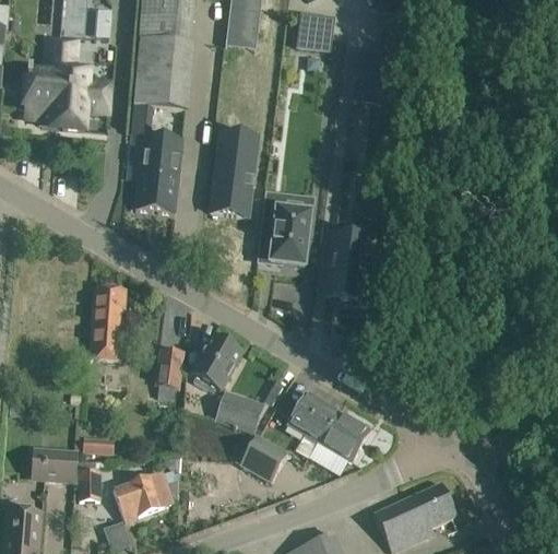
[(140,0),(137,36),(141,37),(133,105),(186,110),(192,44),(196,0),(140,0)]
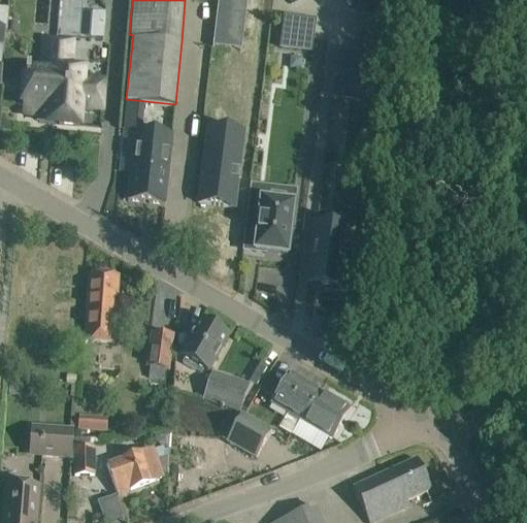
[(217,0),(215,22),(243,25),(245,0),(217,0)]
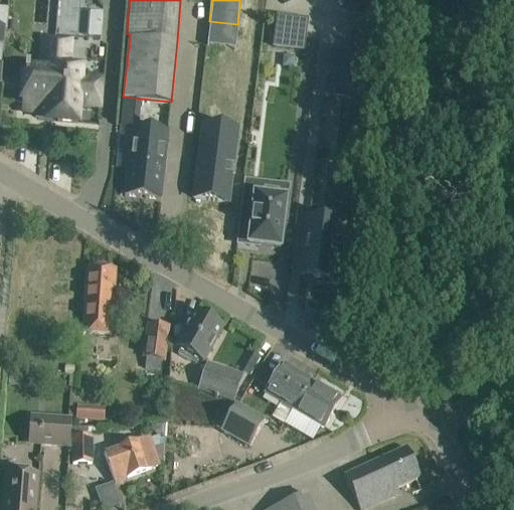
[(0,57),(3,26),(6,27),(8,5),(0,3),(0,57)]
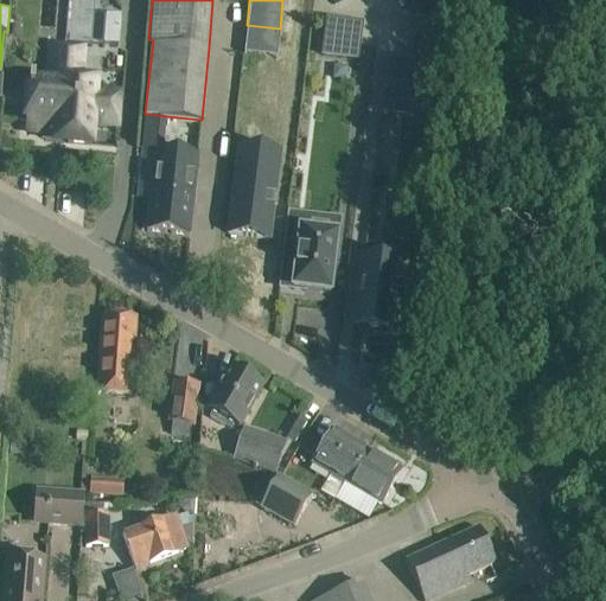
[(329,12),(323,50),(358,55),(363,17),(329,12)]
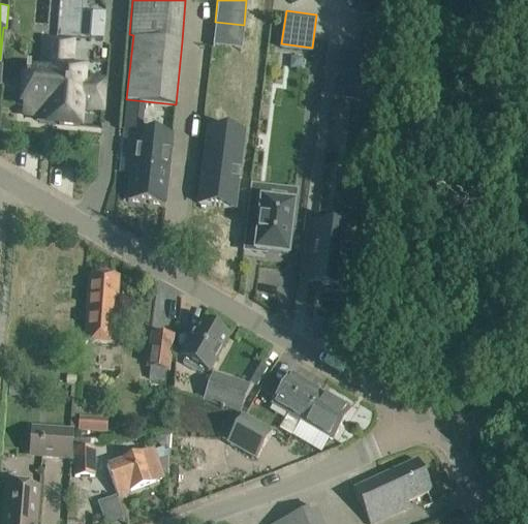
[(51,119),(56,64),(57,51),(58,38),(48,37),(44,70),(26,68),(25,83),(19,82),(18,100),(24,101),(23,109),(36,110),(35,118),(51,119)]
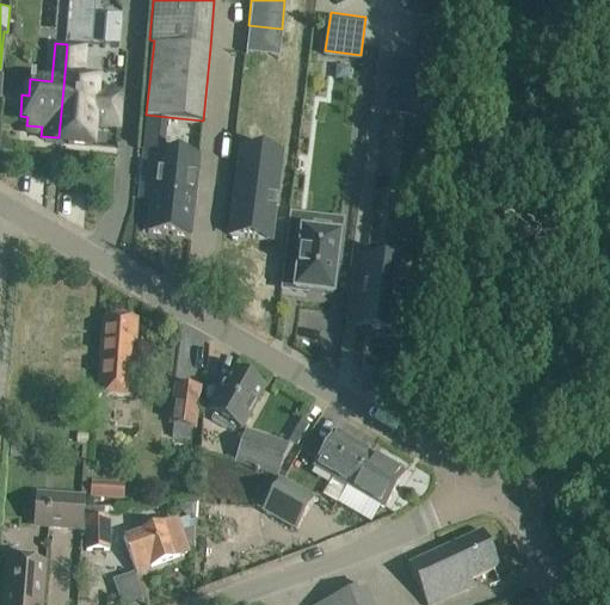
[(67,44),(66,59),(74,60),(75,44),(67,44)]
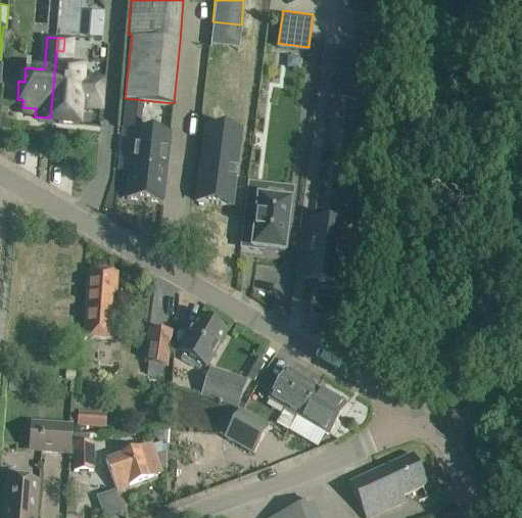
[(332,61),(331,76),(351,78),(349,92),(360,93),(365,48),(357,47),(354,63),(332,61)]
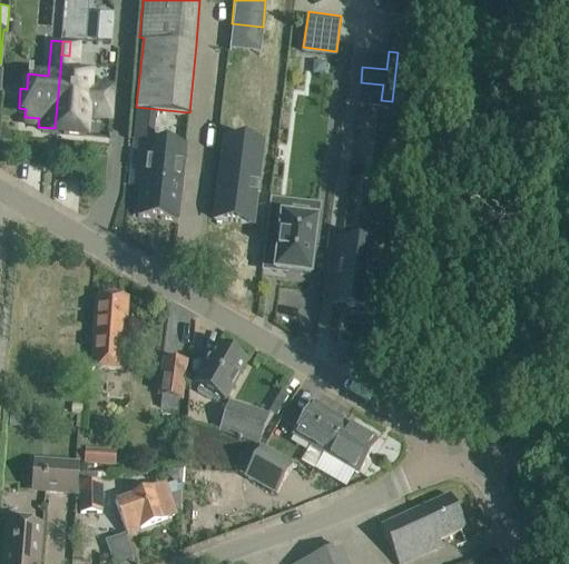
[(89,71),(60,69),(55,128),(85,130),(86,109),(110,111),(113,82),(88,80),(89,71)]
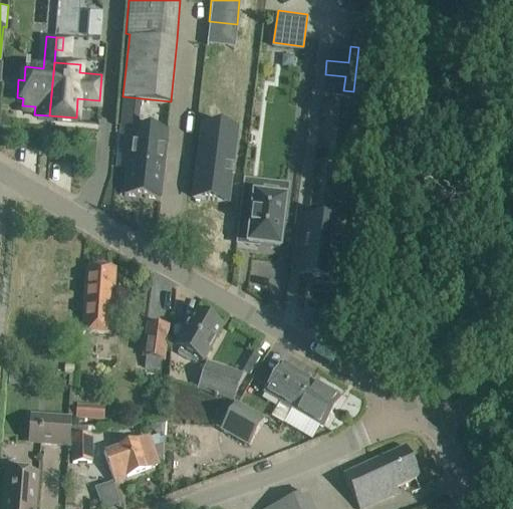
[(121,121),(116,164),(127,165),(124,192),(161,196),(169,126),(139,123),(121,121)]
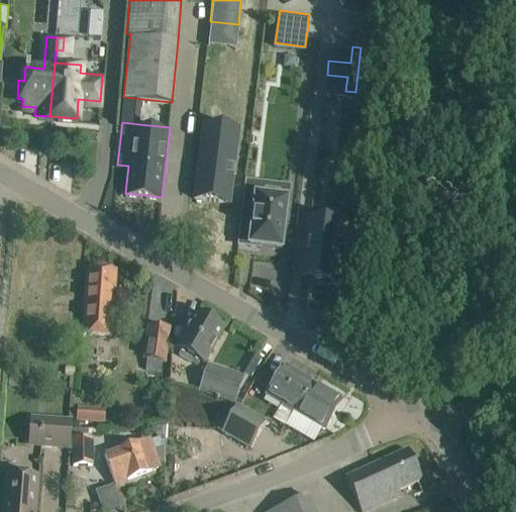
[(204,123),(195,195),(229,199),(237,127),(204,123)]
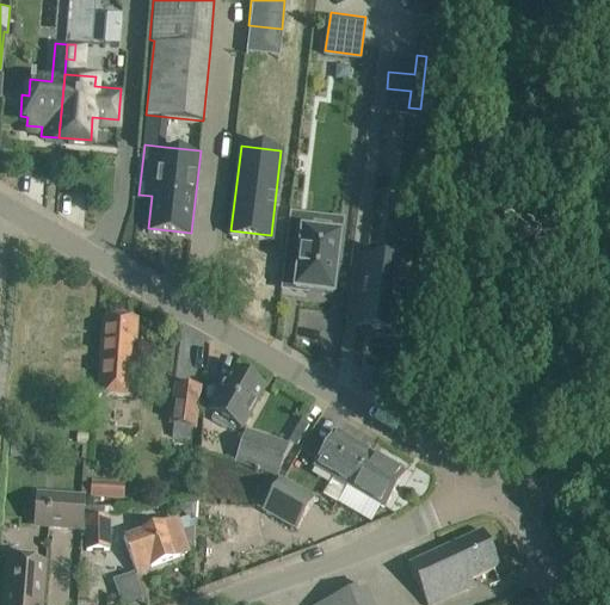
[(290,208),(283,272),(297,273),(296,279),(296,284),(295,286),(297,286),(307,288),(309,288),(333,291),(340,232),(305,227),(306,210),(293,209),(293,208),(290,208)]
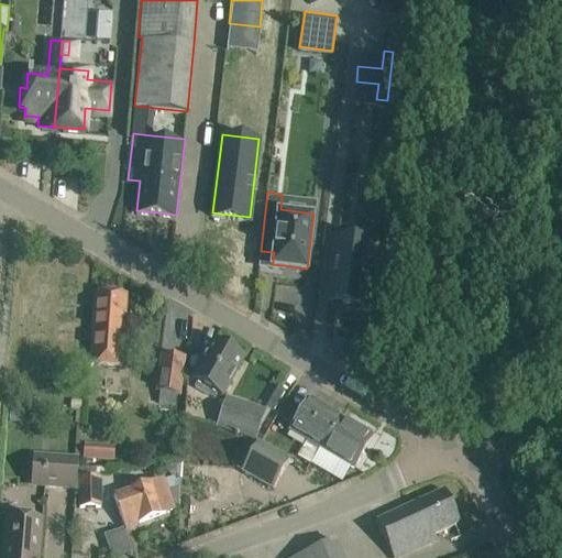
[(330,295),(330,296),(333,297),(343,298),(363,301),(370,240),(338,236),(331,288),(330,295)]
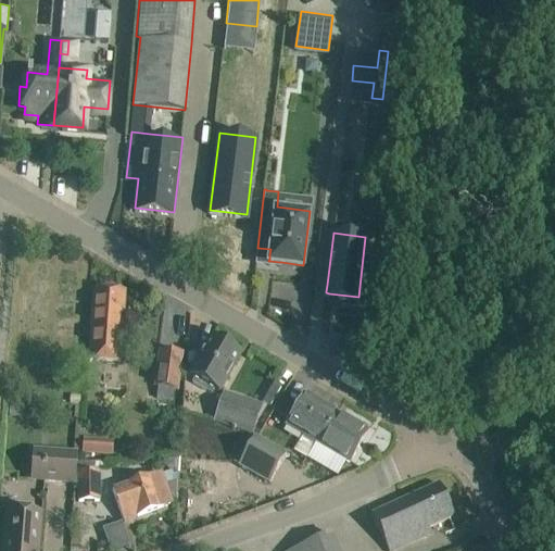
[(129,286),(126,286),(93,284),(92,305),(88,357),(123,359),(129,286)]
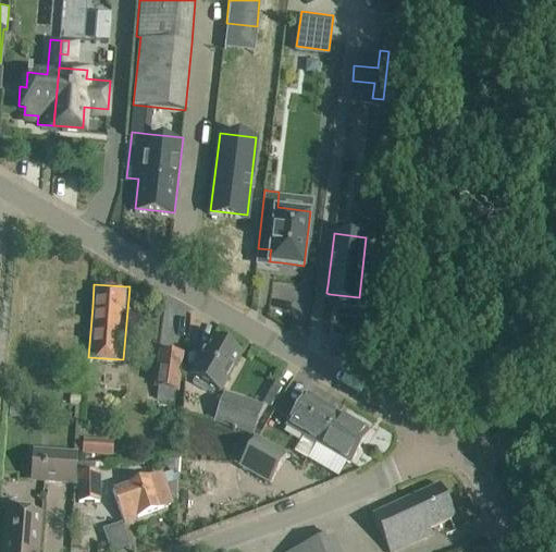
[(242,351),(212,334),(190,372),(195,375),(193,379),(212,390),(215,385),(220,389),(242,351)]
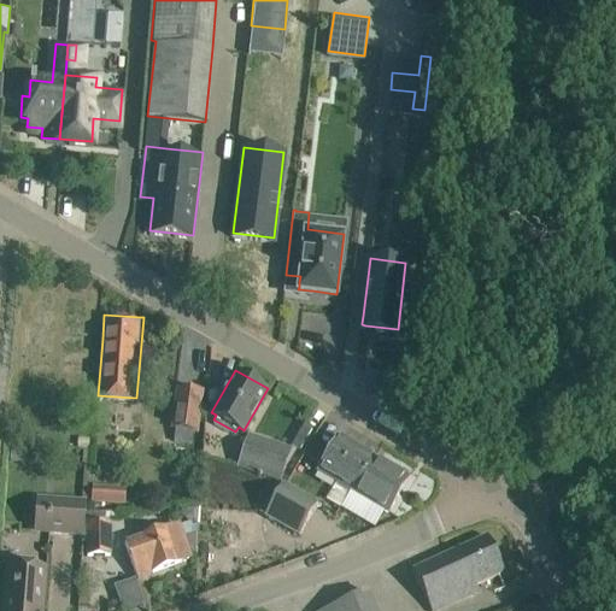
[(200,427),(204,395),(205,386),(176,383),(171,423),(200,427)]
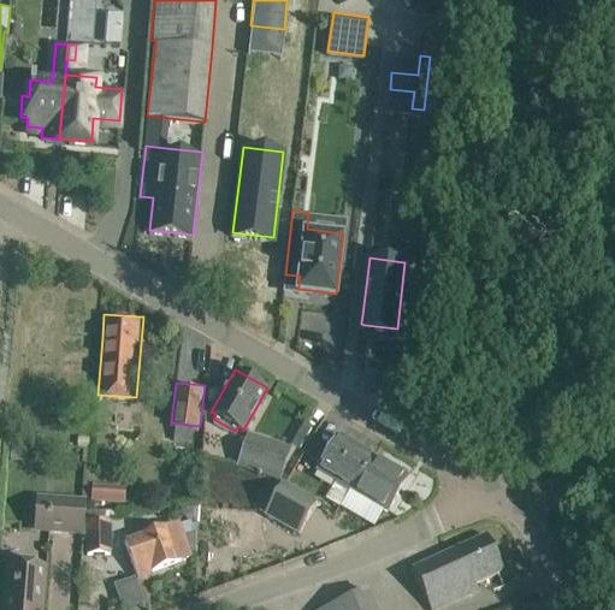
[(303,420),(291,440),(300,445),(312,425),(303,420)]
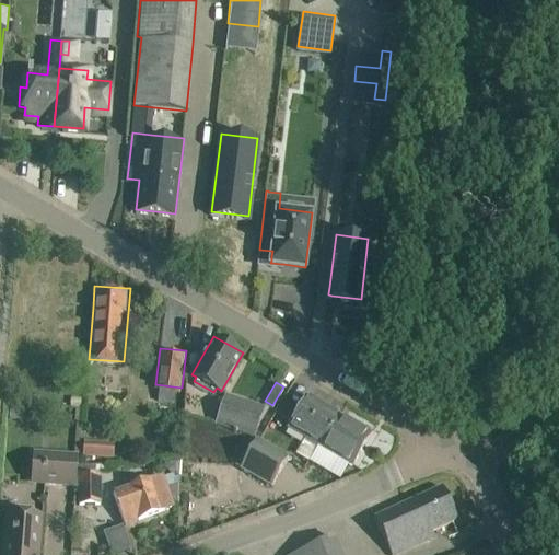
[(264,405),(226,392),(217,419),(255,431),(264,405)]
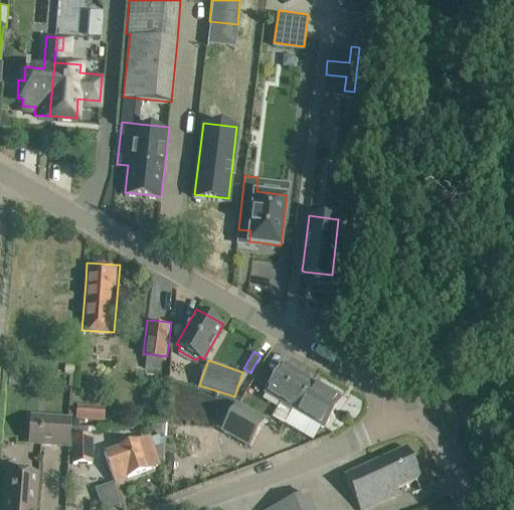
[(303,398),(314,379),(283,361),(266,390),(281,399),(273,413),(284,420),(293,406),(294,407),(301,396),(303,398)]
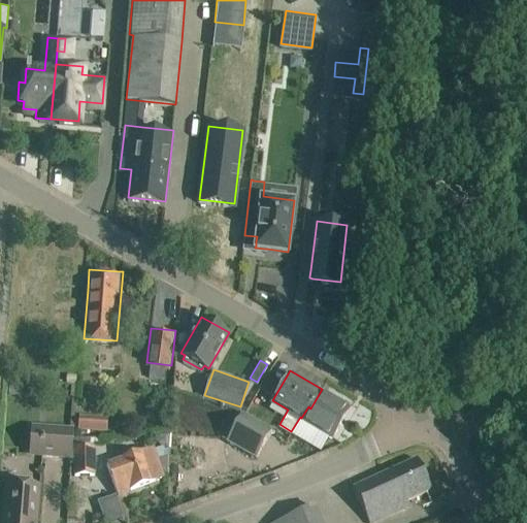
[(10,379),(9,390),(19,391),(20,380),(10,379)]
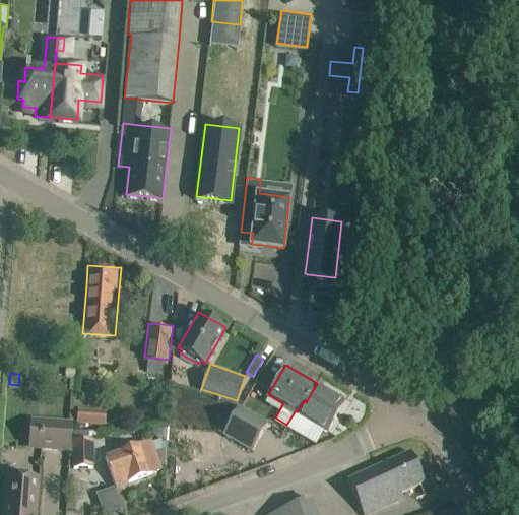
[(345,399),(317,383),(306,402),(304,400),(297,411),(327,430),(345,399)]
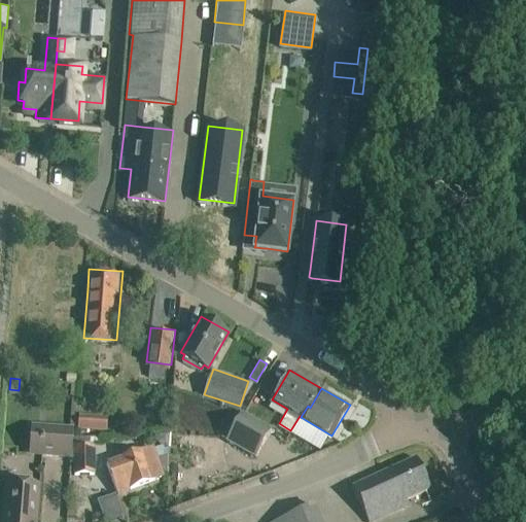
[(266,402),(253,394),(246,407),(257,414),(266,402)]
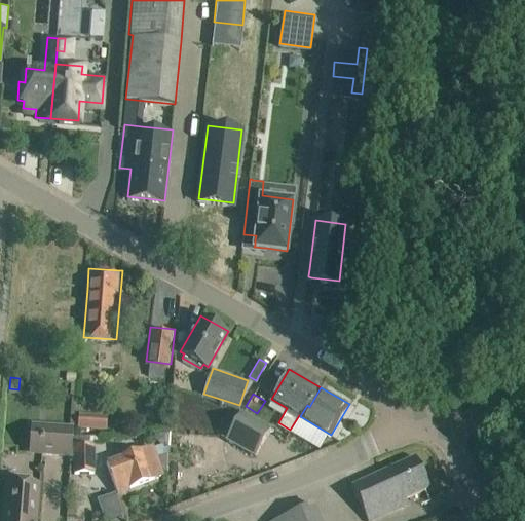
[(271,425),(254,415),(241,408),(226,436),(256,452),(271,425)]
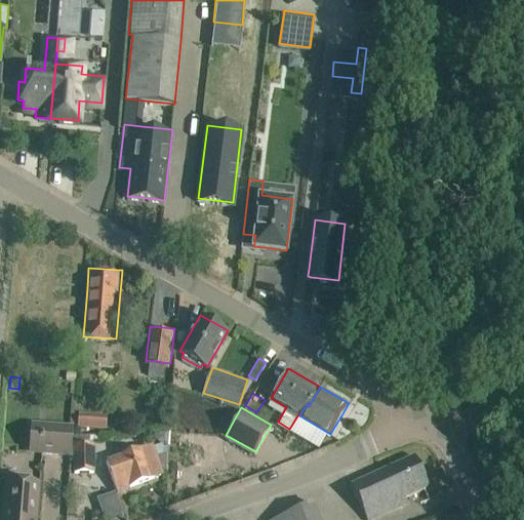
[(90,425),(91,410),(79,409),(78,424),(90,425)]
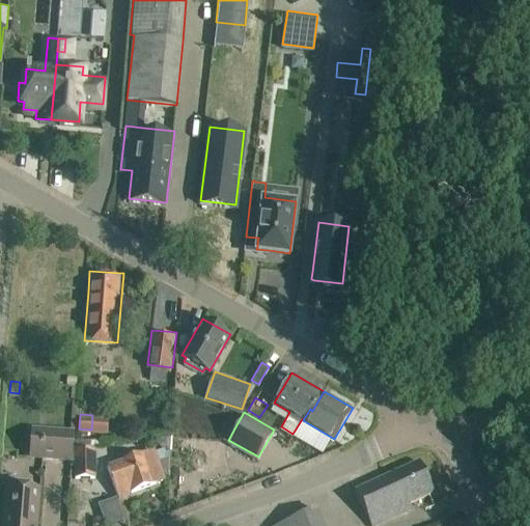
[(71,458),(73,427),(32,424),(30,455),(71,458)]
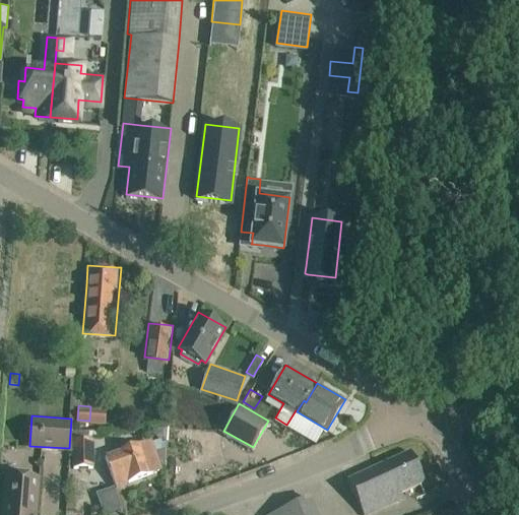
[(150,438),(127,445),(105,453),(116,483),(127,478),(160,466),(150,438)]
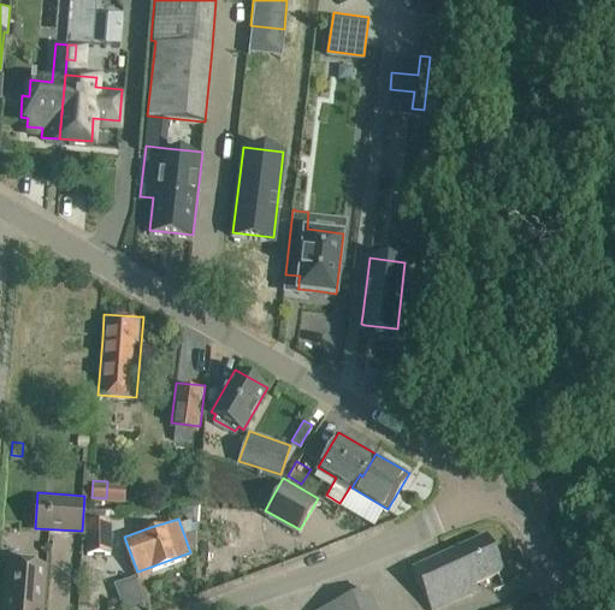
[(111,550),(111,520),(88,520),(88,550),(111,550)]
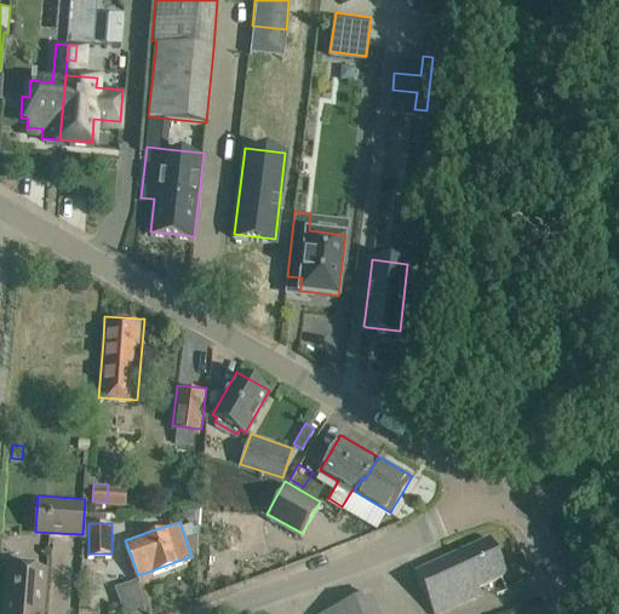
[(489,534),(414,569),(435,612),(482,590),(479,584),(506,571),(489,534)]
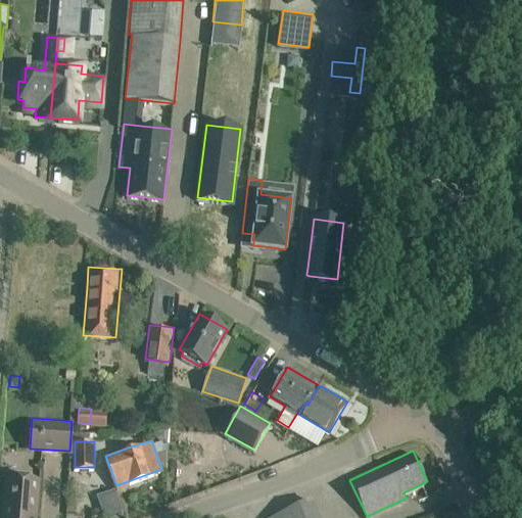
[(36,517),(37,516),(40,479),(7,476),(4,513),(3,517),(36,517)]
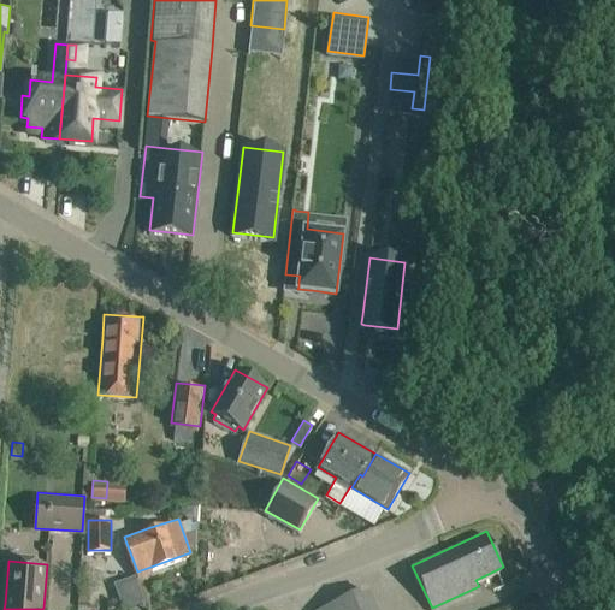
[(377,609),(376,608),(366,586),(313,609),(377,609)]
